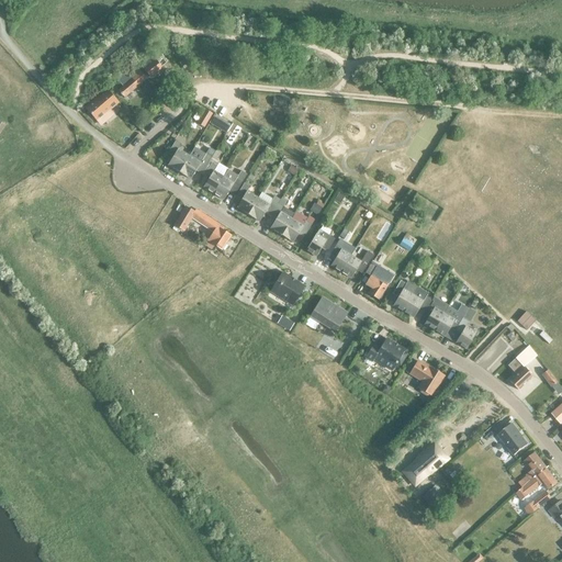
[(161,67),(167,62),(161,54),(155,58),(154,57),(142,64),(141,65),(150,77),(163,67),(161,67)]
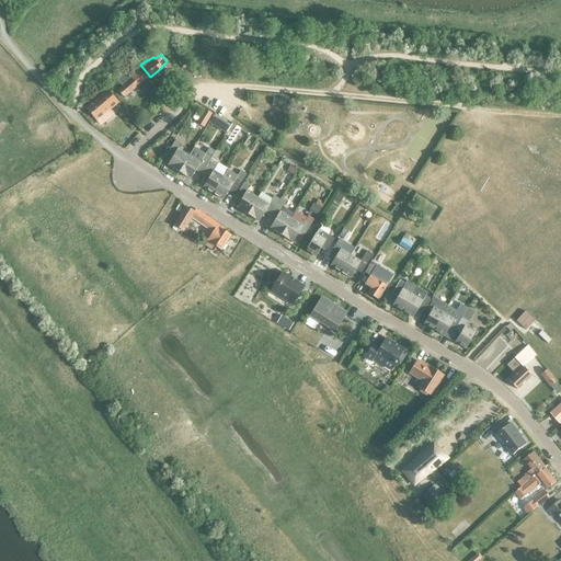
[(189,65),(183,59),(179,63),(183,68),(189,65)]
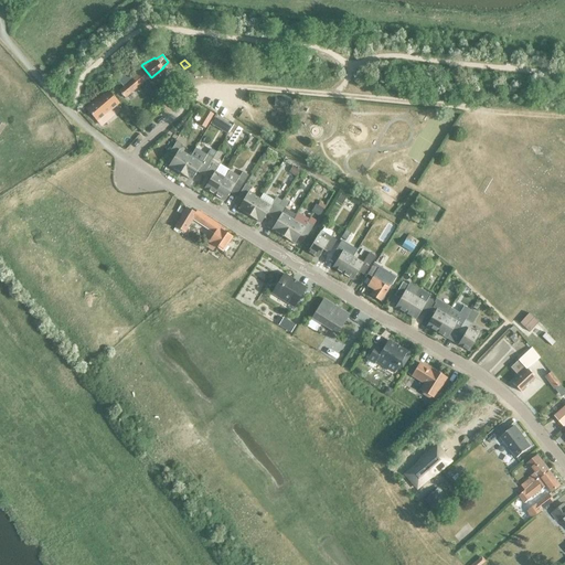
[(139,86),(148,78),(137,67),(136,66),(131,70),(136,75),(135,77),(131,74),(129,75),(126,71),(116,78),(124,87),(119,92),(125,98),(138,86),(139,86)]
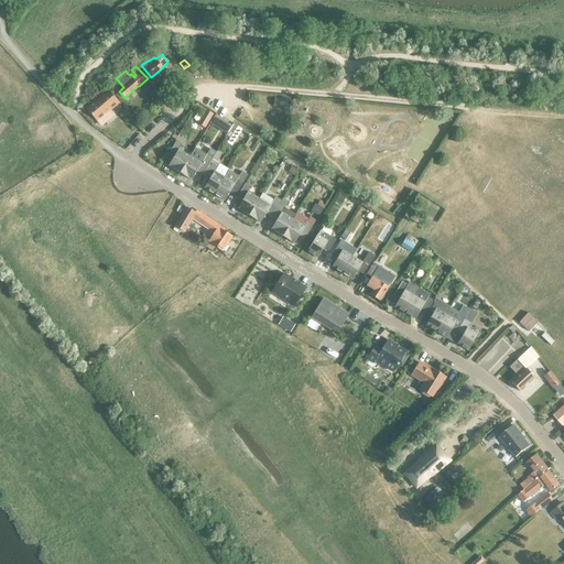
[(107,89),(85,108),(97,122),(119,104),(107,89)]
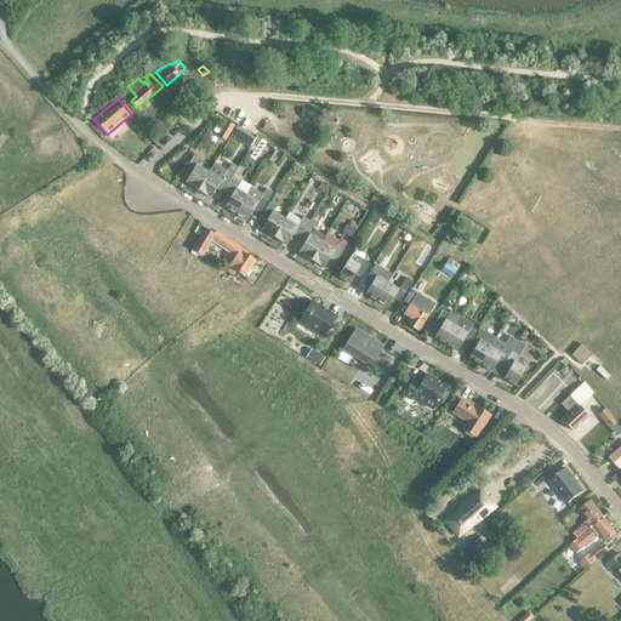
[(303,108),(302,117),(319,119),(320,109),(303,108)]
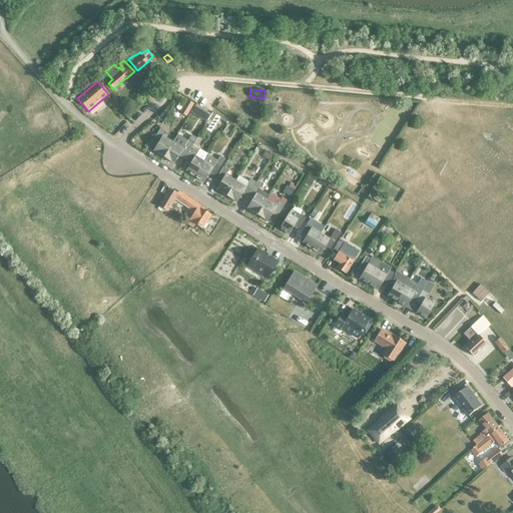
[(186,100),(179,113),(185,117),(193,104),(186,100)]
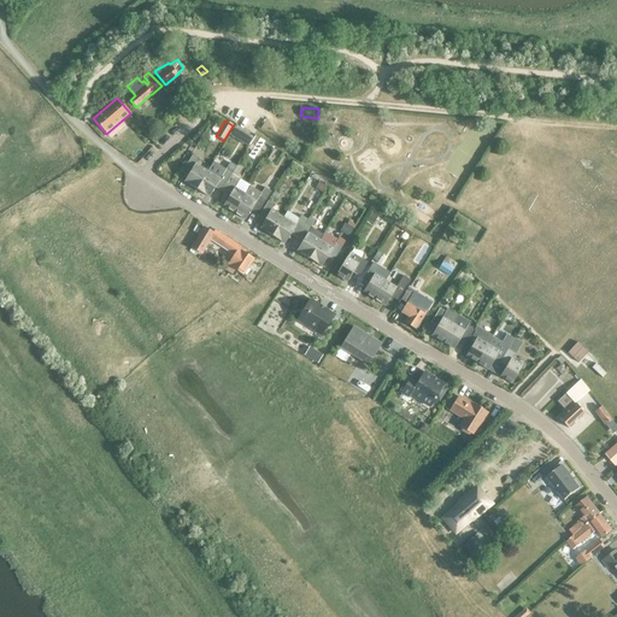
[(235,125),(229,135),(239,141),(245,131),(235,125)]
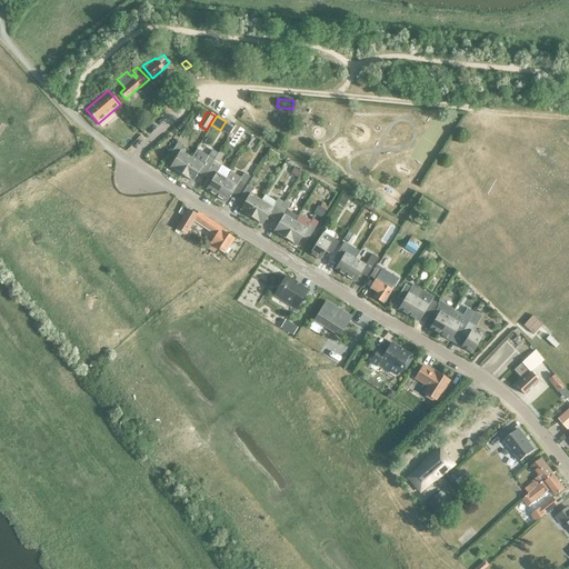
[(358,127),(365,136),(370,131),(362,122),(358,127)]
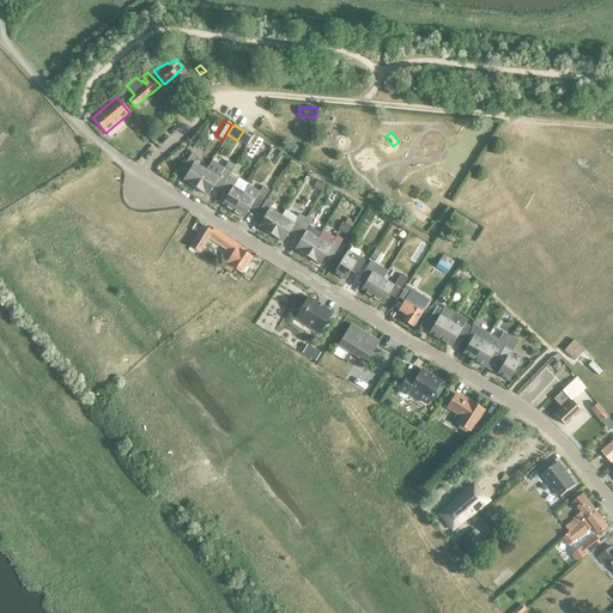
[(250,139),(246,147),(252,151),(259,140),(253,137),(250,139)]
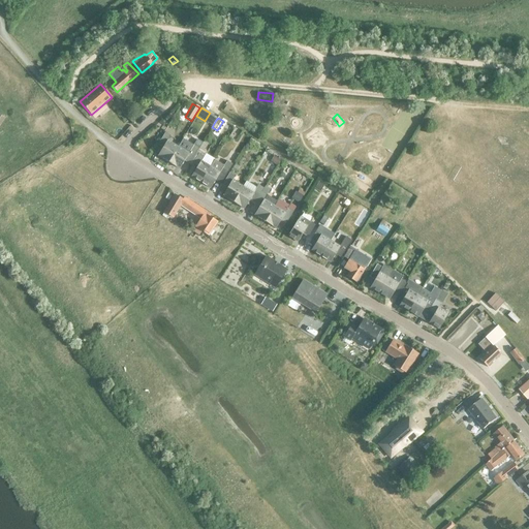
[(168,162),(178,147),(167,141),(170,135),(165,132),(157,145),(162,148),(158,156),(168,162)]
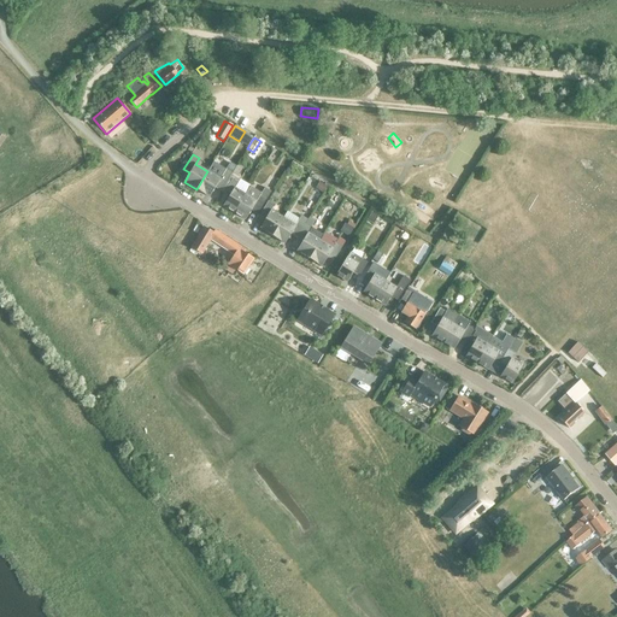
[(213,162),(207,171),(197,189),(210,198),(215,188),(221,192),(233,174),(213,162)]
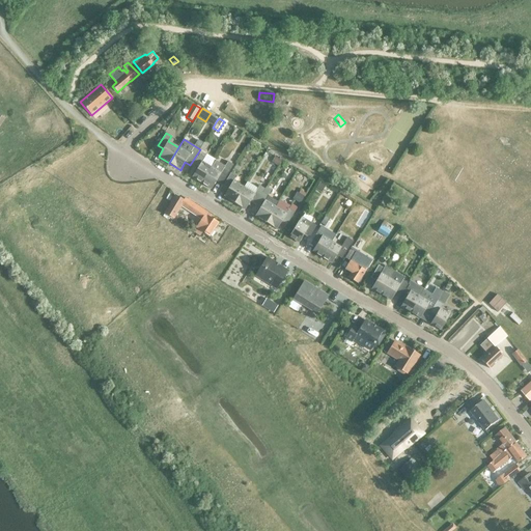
[(197,169),(192,177),(201,183),(216,161),(216,160),(201,150),(192,166),(197,169)]
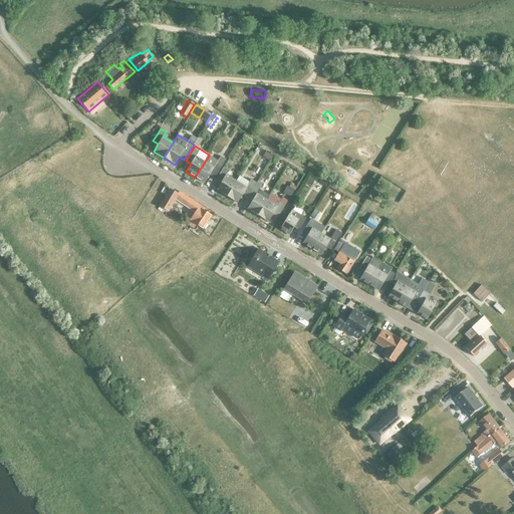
[(265,151),(262,156),(269,160),(272,155),(265,151)]
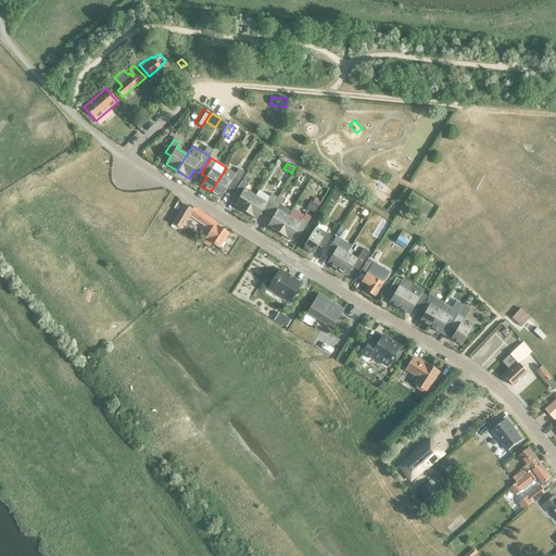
[(226,168),(211,191),(222,198),(226,190),(231,193),(244,173),(239,168),(236,174),(226,168)]
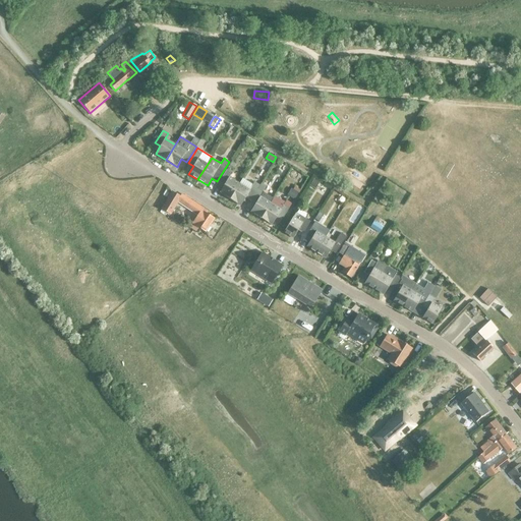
[(230,199),(239,184),(229,178),(232,173),(226,170),(219,182),(224,185),(219,192),(230,199)]
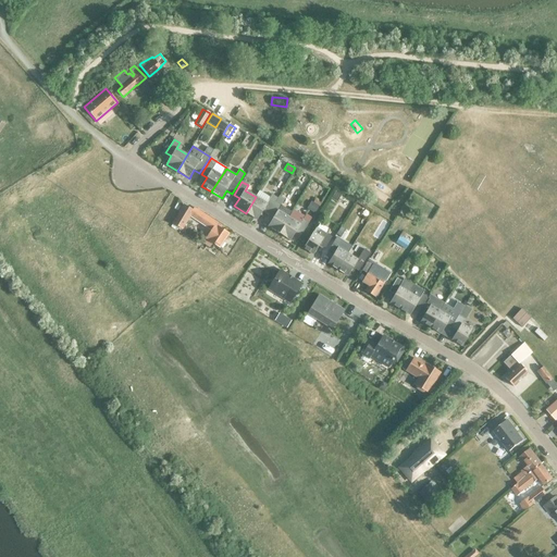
[(259,190),(256,197),(246,213),(257,220),(262,212),(268,215),(275,202),(277,198),(272,195),(270,197),(259,190)]
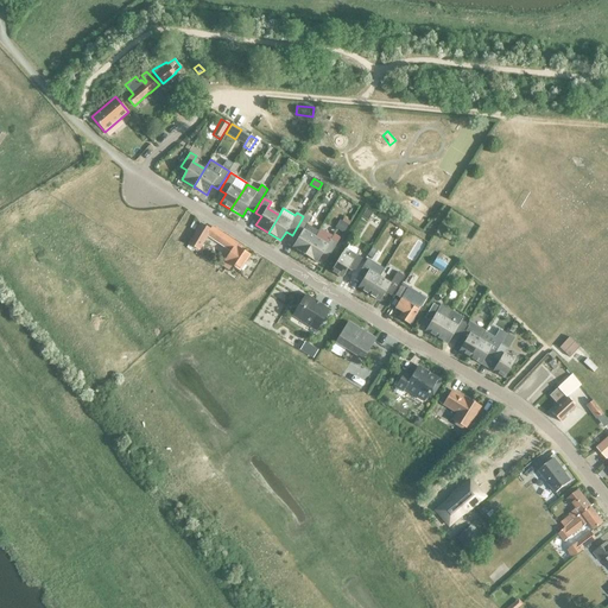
[(366,208),(361,215),(367,219),(372,211),(366,208)]
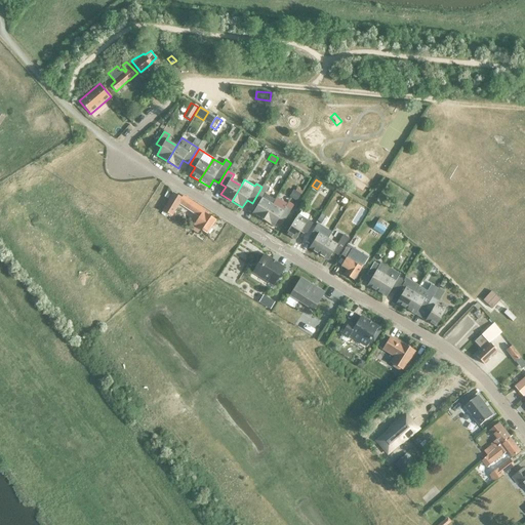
[(259,191),(252,203),(257,206),(252,213),(263,220),(275,200),(265,193),(267,190),(261,187),(259,191)]
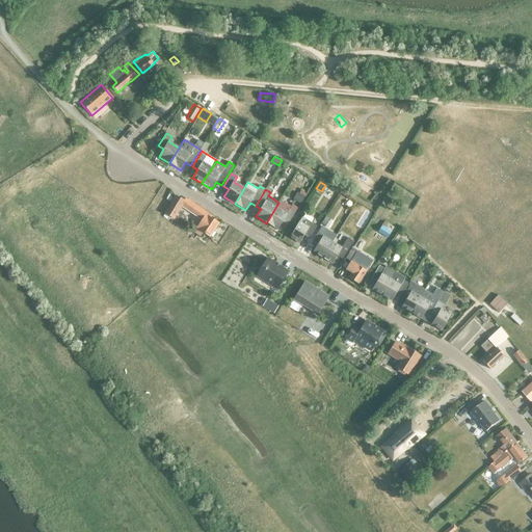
[(297,192),(293,198),(300,203),(306,193),(300,190),(298,192),(297,192)]
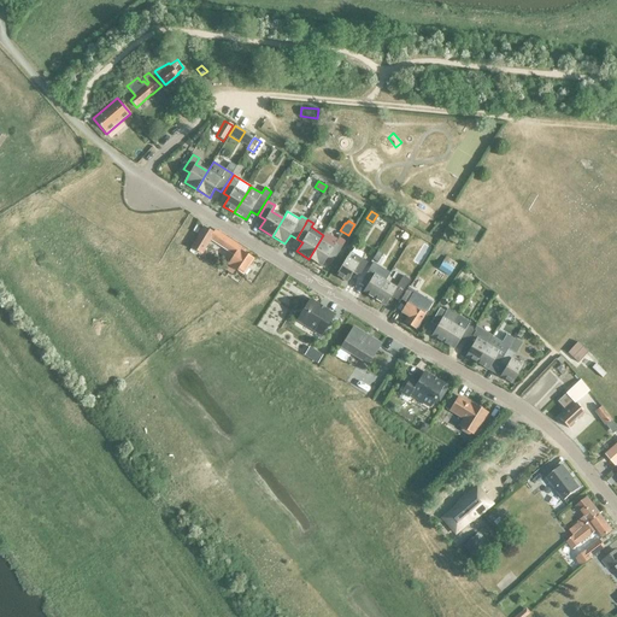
[(203,229),(191,247),(200,253),(209,240),(234,256),(224,269),(233,275),(236,270),(242,275),(253,259),(244,253),(245,250),(215,230),(212,235),(203,229)]
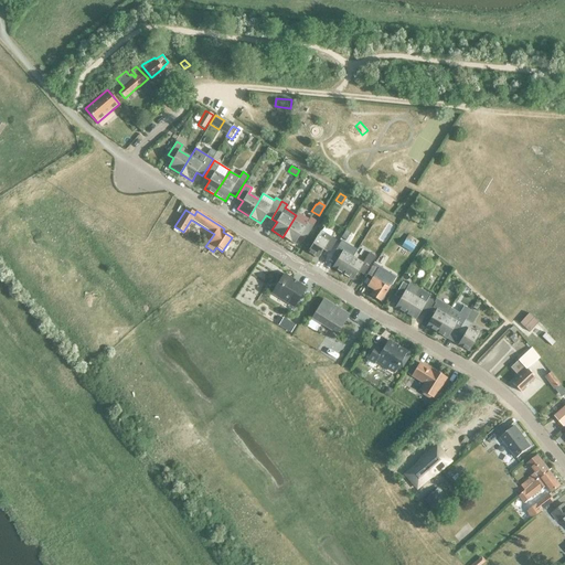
[(305,240),(316,221),(310,217),(309,220),(298,213),(296,215),(283,237),(295,244),(299,235),(305,240)]
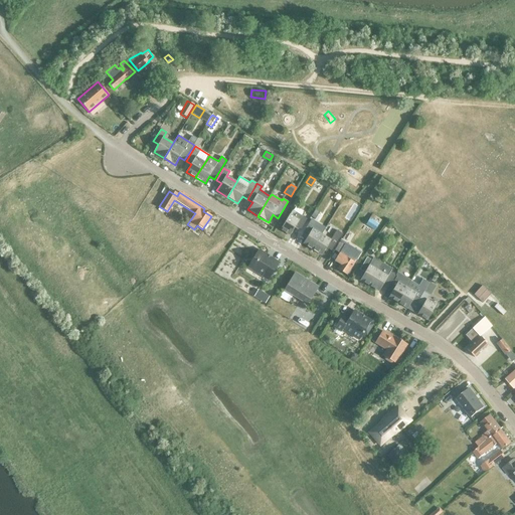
[(292,210),(290,214),(280,229),(290,235),(295,227),(299,231),(307,219),(292,210)]
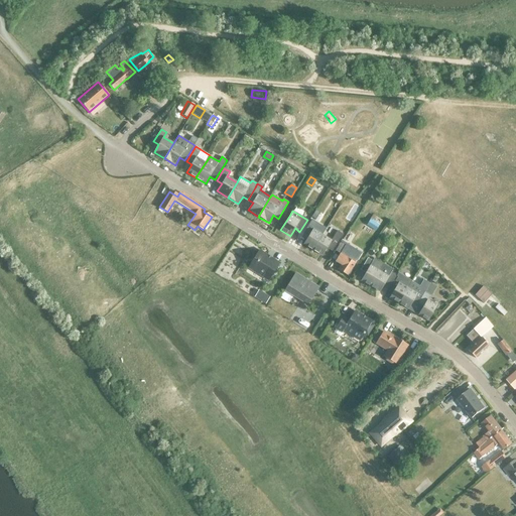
[(375,231),(382,221),(373,216),(366,225),(375,231)]
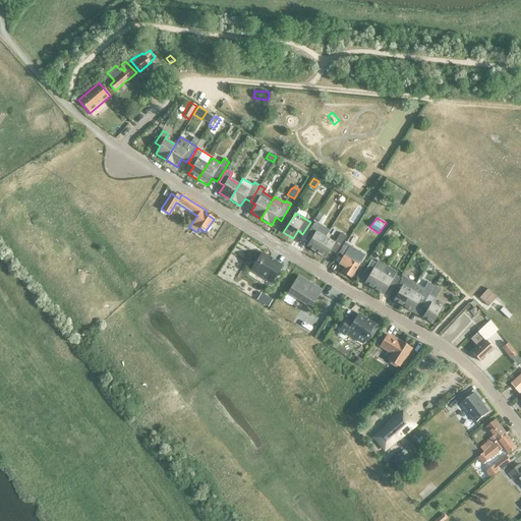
[(315,252),(326,237),(316,232),(319,227),(313,224),(306,236),(311,239),(306,246),(315,252)]
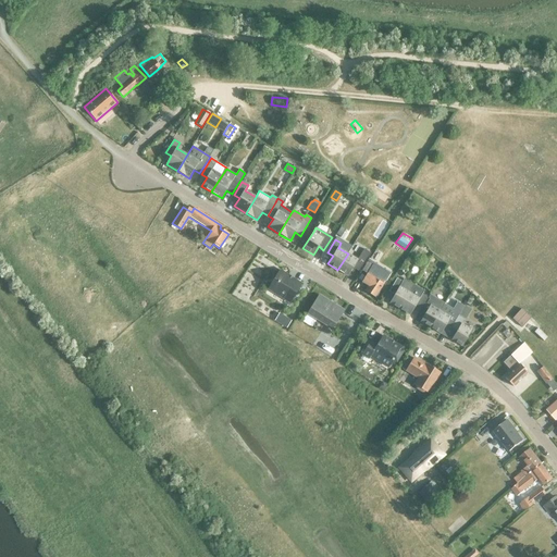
[(357,260),(348,254),(337,270),(348,276),(353,268),(358,271),(370,252),(363,249),(357,260)]
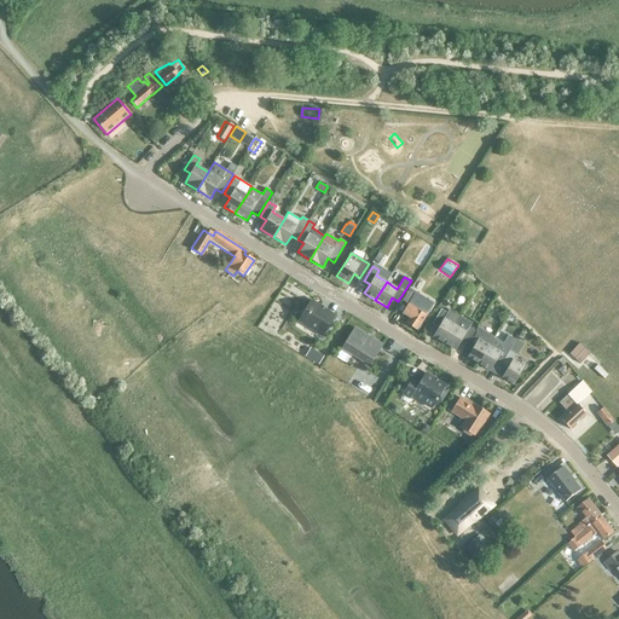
[(417,330),(429,311),(427,310),(426,311),(415,305),(417,300),(412,296),(415,293),(409,289),(403,300),(408,304),(401,313),(409,318),(405,323),(417,330)]
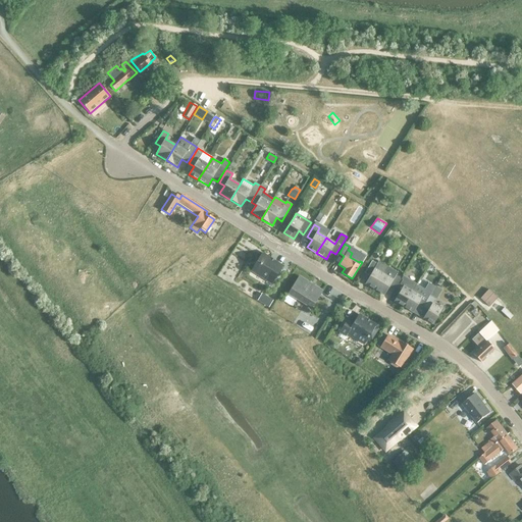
[(259,274),(272,283),(282,267),(261,254),(251,270),(252,270),(252,272),(257,275),(259,274)]
